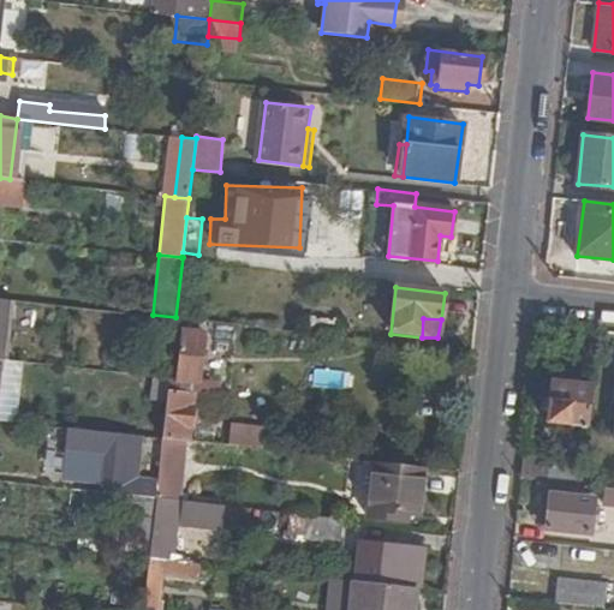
[(182,328),(177,378),(177,381),(200,383),(201,376),(206,332),(182,328)]
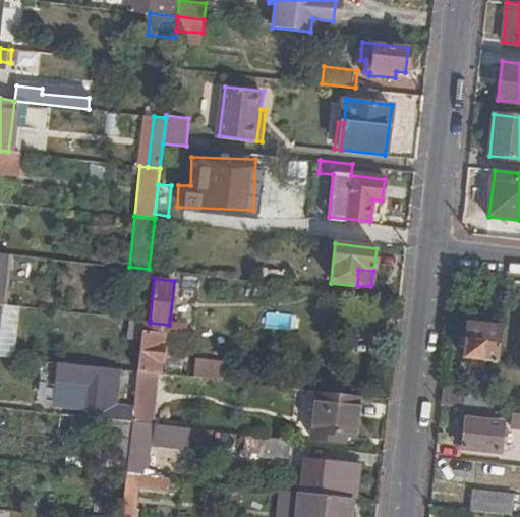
[(0,354),(12,356),(18,305),(0,303),(0,354)]
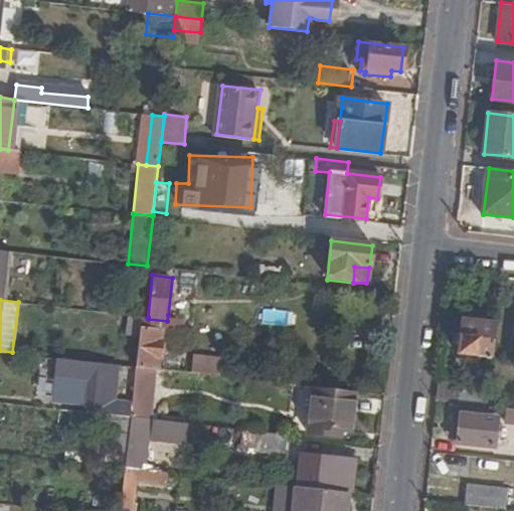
[(262,305),(261,319),(289,322),(291,307),(262,305)]
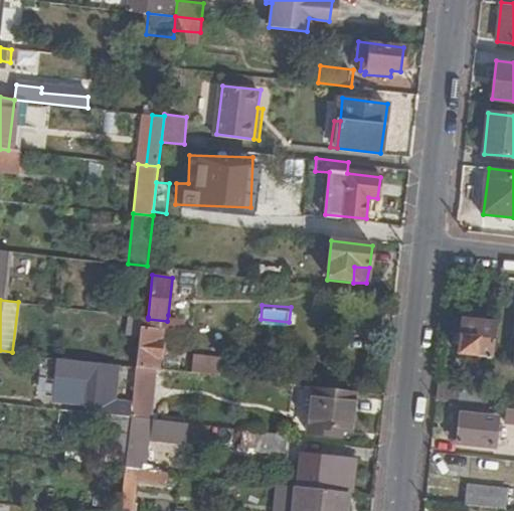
[(148,317),(141,316),(140,325),(163,328),(182,330),(184,316),(168,315),(167,321),(148,319),(148,317)]
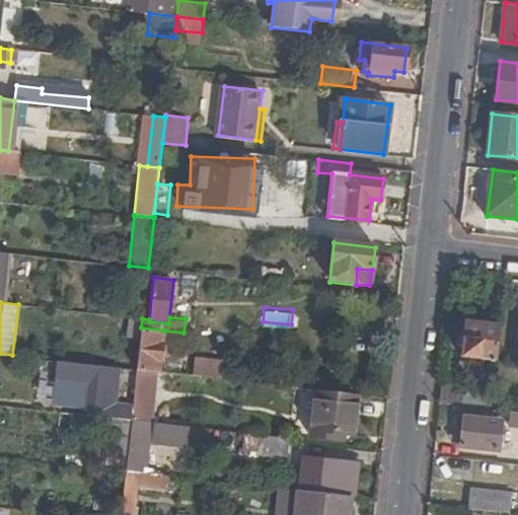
[(460,359),(495,364),(499,327),(463,323),(460,359)]
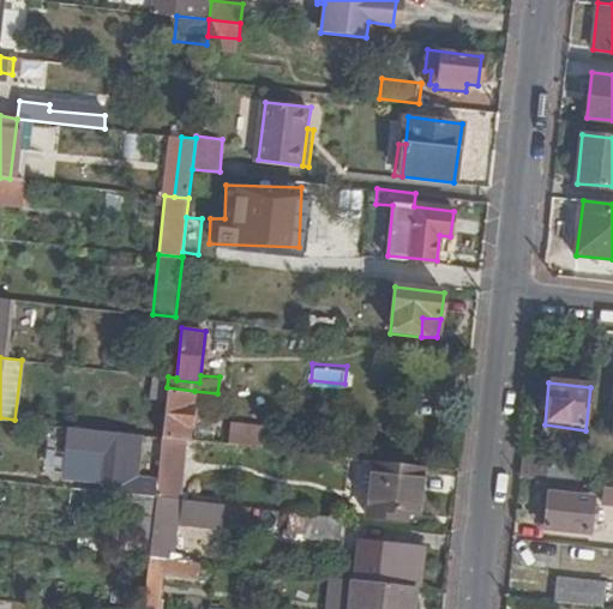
[(194,391),(167,387),(162,435),(185,439),(190,439),(191,424),(197,424),(199,410),(193,406),(194,391)]
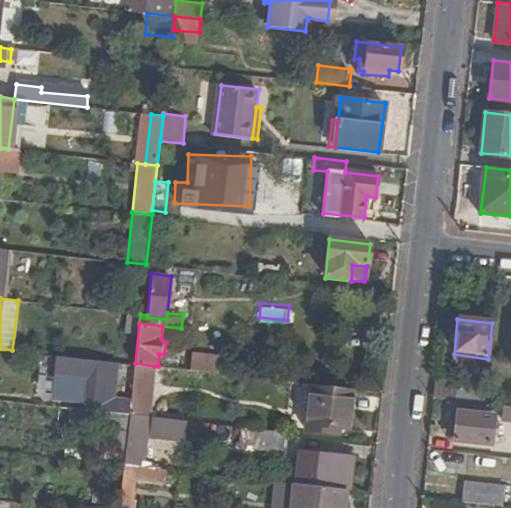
[(215,368),(217,350),(189,346),(187,365),(215,368)]
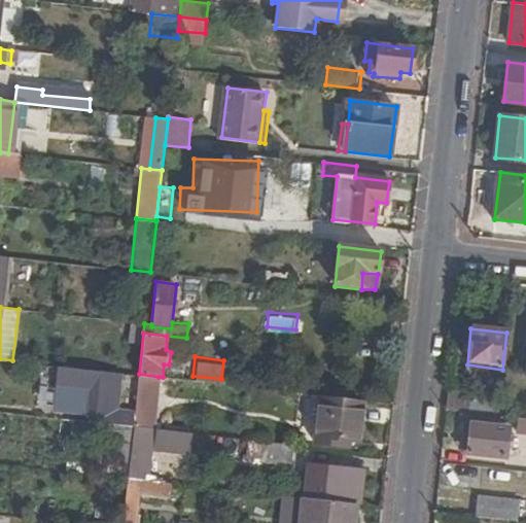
[(94,369),(62,365),(60,384),(81,386),(92,388),(90,405),(89,412),(88,421),(112,424),(133,426),(135,411),(117,409),(121,372),(94,369)]
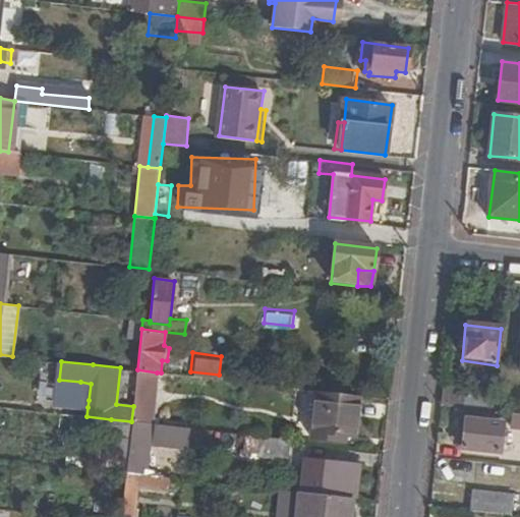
[(131,421),(152,423),(156,384),(164,385),(166,374),(161,372),(157,372),(137,369),(135,382),(133,406),(131,421)]
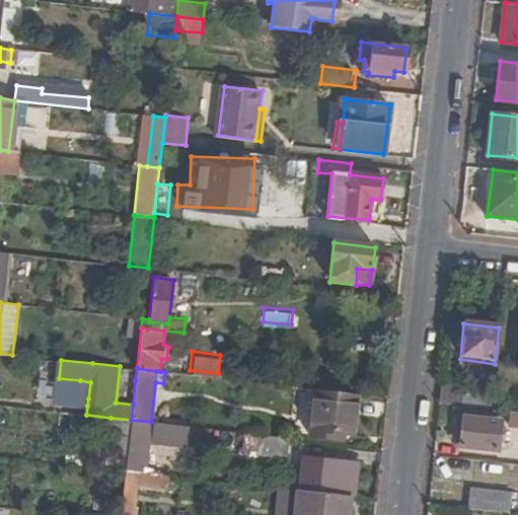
[(34,396),(49,396),(49,374),(35,374),(34,396)]
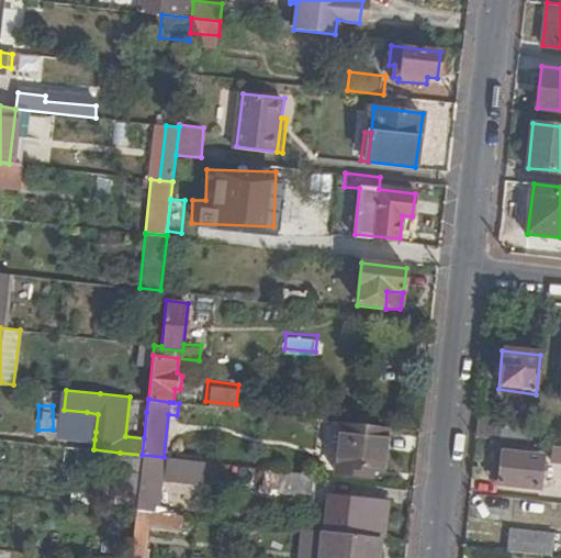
[(98,414),(87,412),(85,431),(96,432),(98,414)]
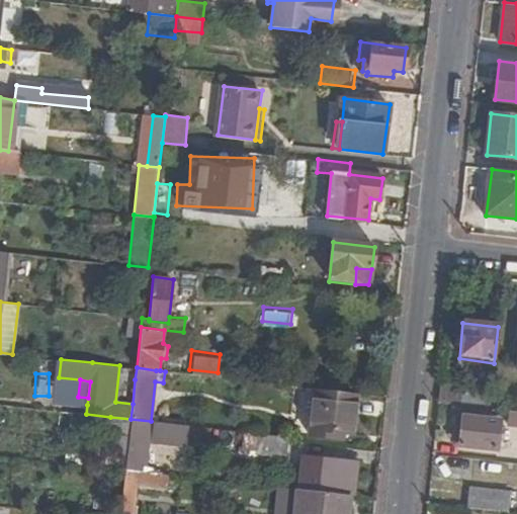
[(441,380),(438,403),(461,405),(464,383),(441,380)]
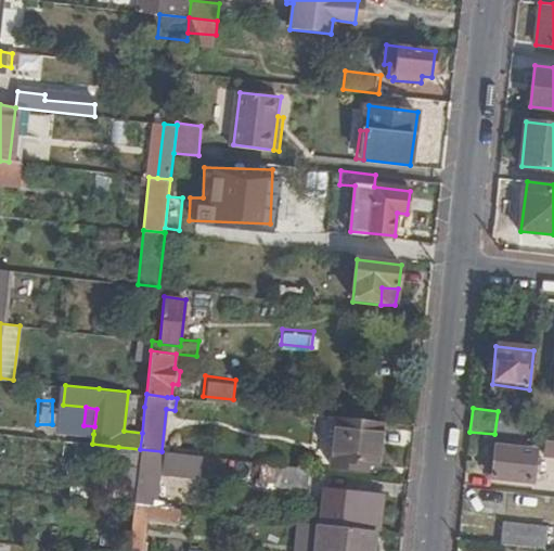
[(498,411),(494,434),(524,437),(526,414),(498,411)]
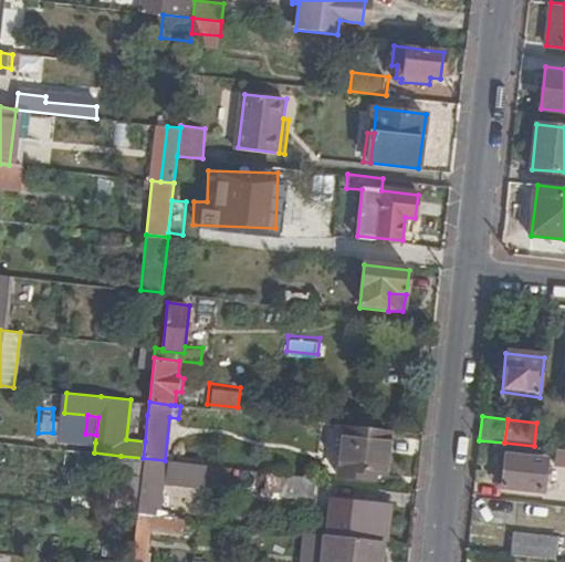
[(390,429),(344,424),(339,467),(348,468),(348,475),(363,477),(364,471),(386,472),(390,429)]
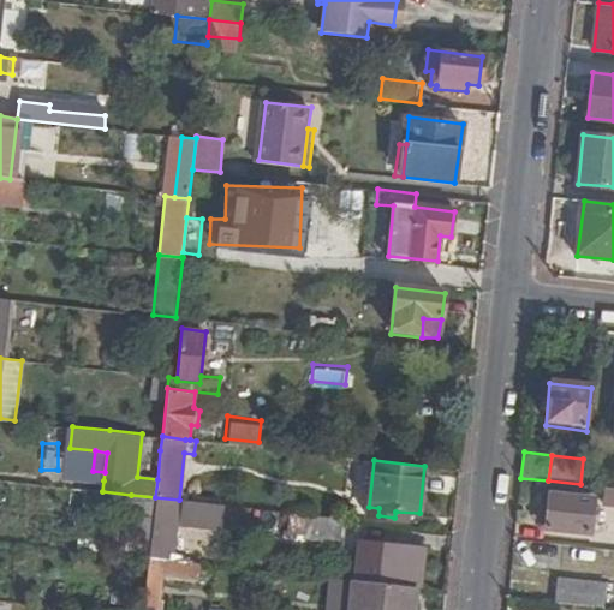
[(613,502),(613,488),(601,486),(600,501),(613,502)]
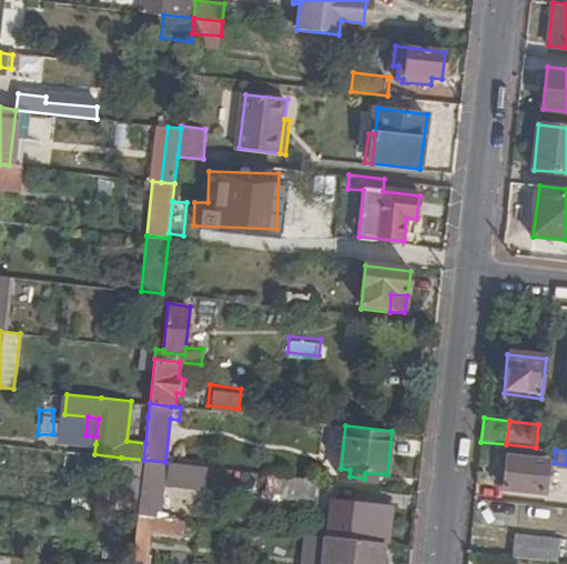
[(141,483),(143,460),(121,457),(115,512),(137,515),(141,483)]
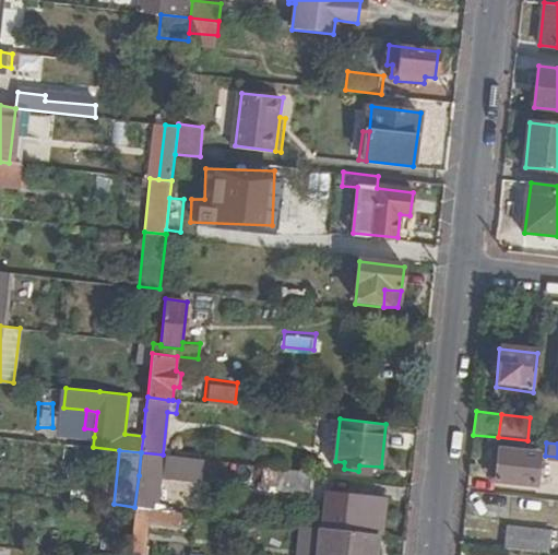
[(496,483),(535,487),(539,455),(500,450),(496,483)]
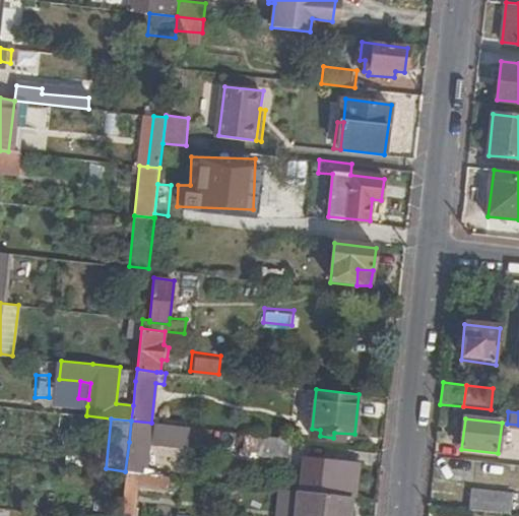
[(243,450),(258,451),(260,435),(245,433),(243,450)]
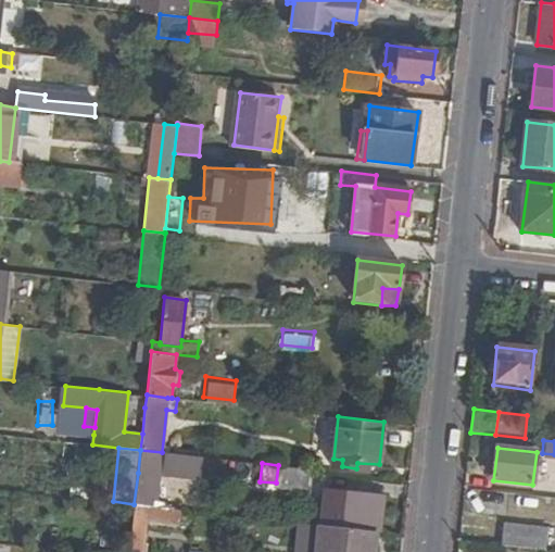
[(310,468),(278,465),(276,483),(307,487),(310,468)]
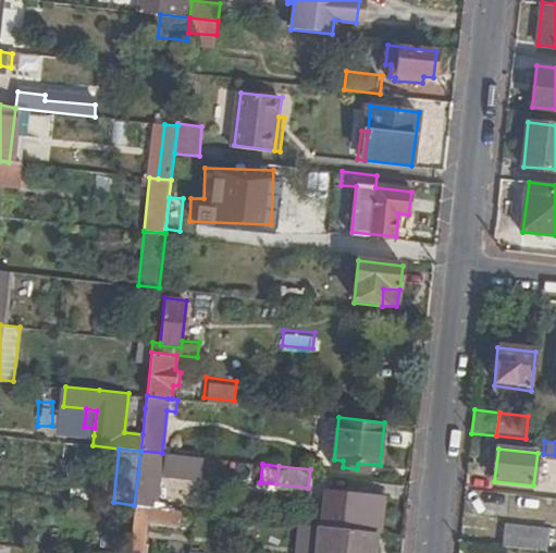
[(151,475),(138,474),(134,505),(148,506),(151,475)]
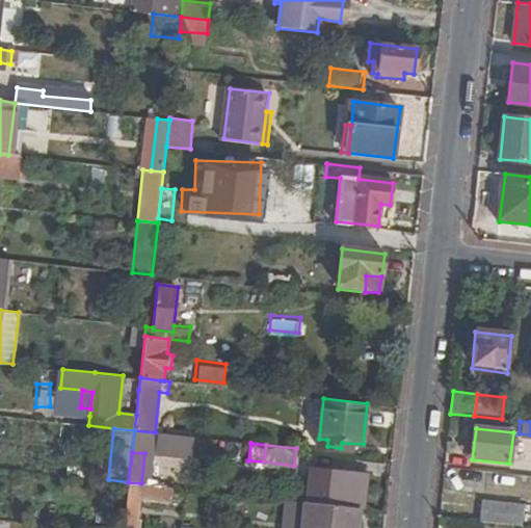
[(309,501),(362,506),(366,472),(313,466),(309,501)]
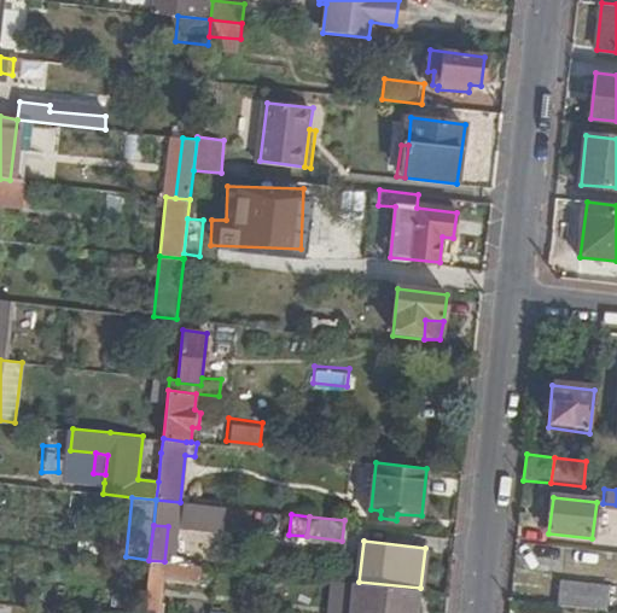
[(164,561),(149,560),(147,574),(162,576),(209,582),(211,566),(164,561)]
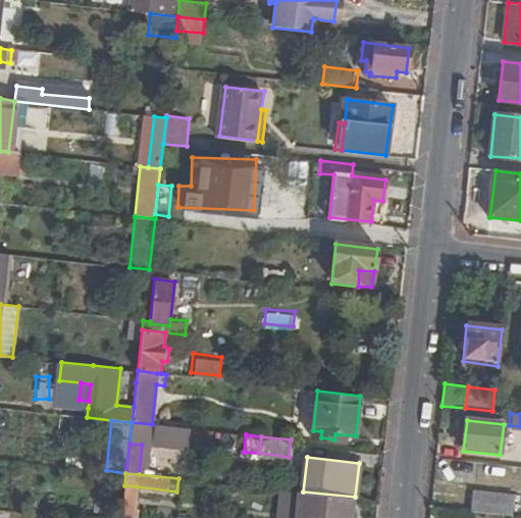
[(137,486),(124,485),(122,503),(135,505),(137,486)]
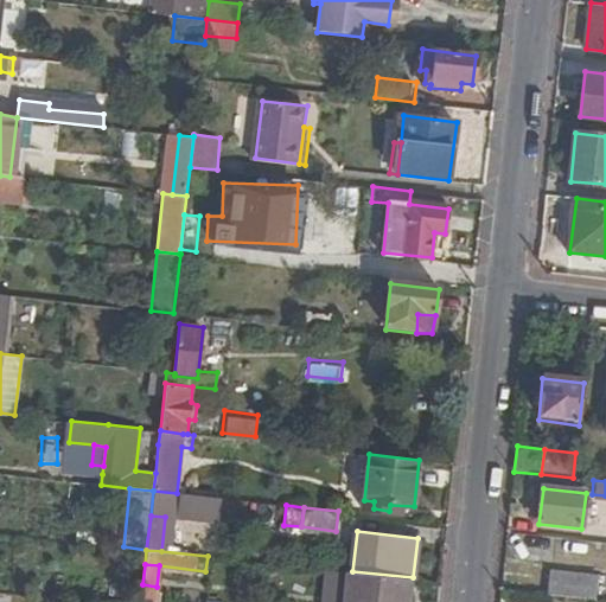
[(549,569),(548,595),(597,601),(599,575),(549,569)]
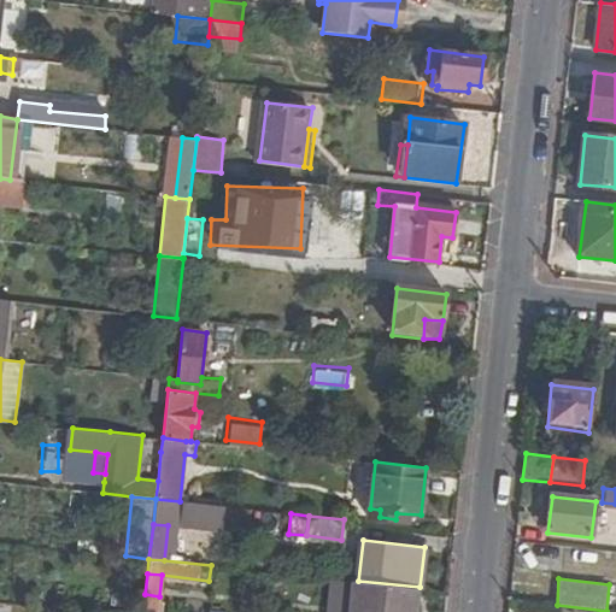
[(352,611),(416,611),(420,587),(358,581),(352,611)]
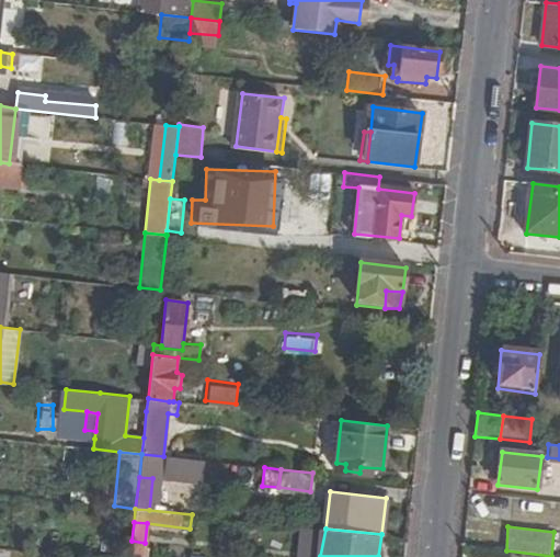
[(143,556),(145,543),(132,541),(129,556),(143,556)]
